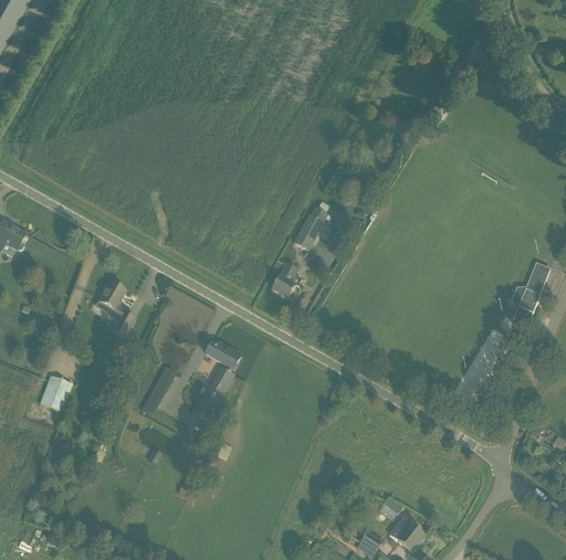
[(0,0),(0,42),(23,0),(0,0)]
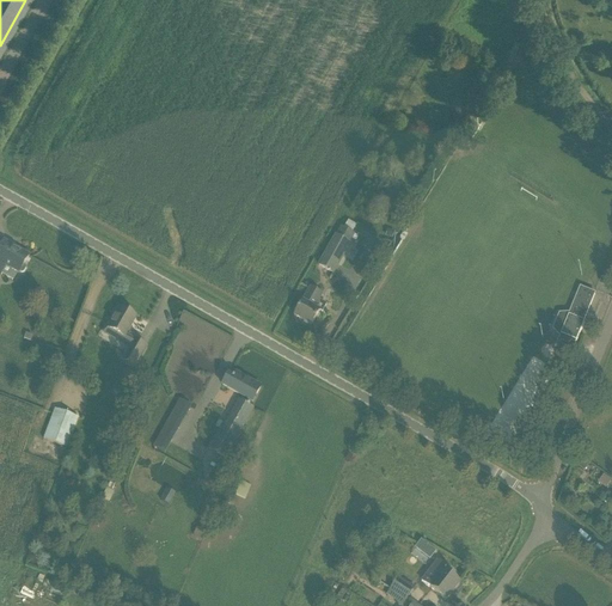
[(515,34),(506,51),(510,54),(520,37),(515,34)]
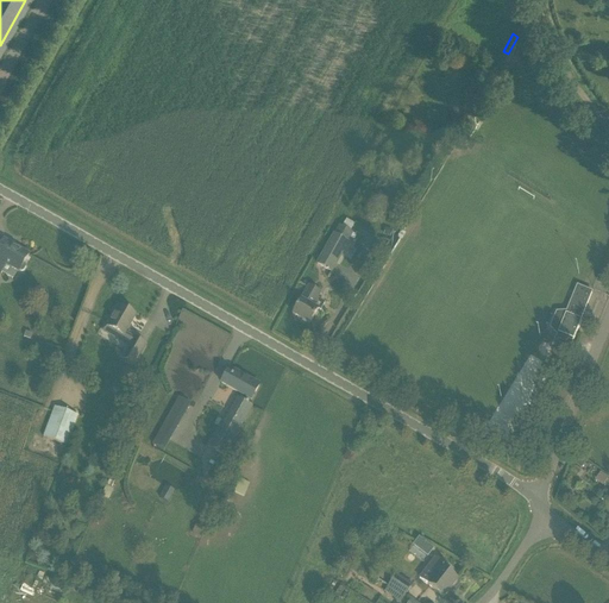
[(381,154),(385,162),(394,157),(388,149),(381,154)]
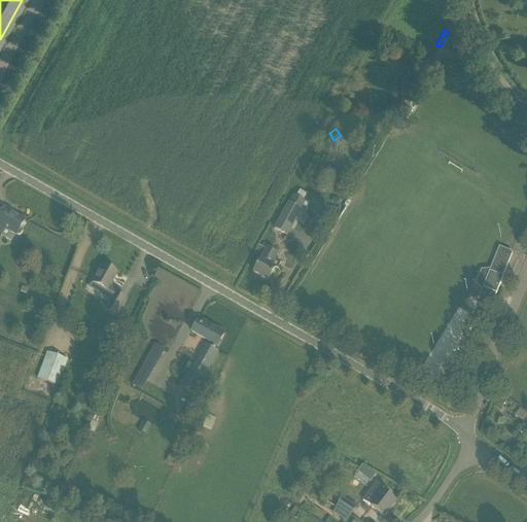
[(289,199),(274,224),(286,232),(301,205),(305,198),(294,192),(289,199)]
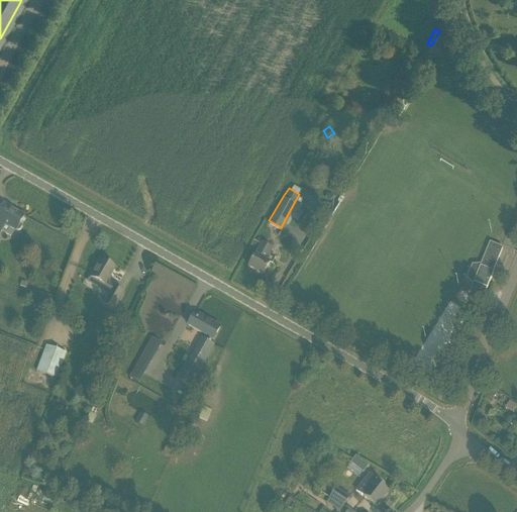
[(0,204),(0,229),(5,221),(15,227),(16,226),(17,227),(19,226),(22,222),(21,220),(20,219),(24,212),(17,208),(16,210),(3,201),(4,200),(3,200),(0,204)]
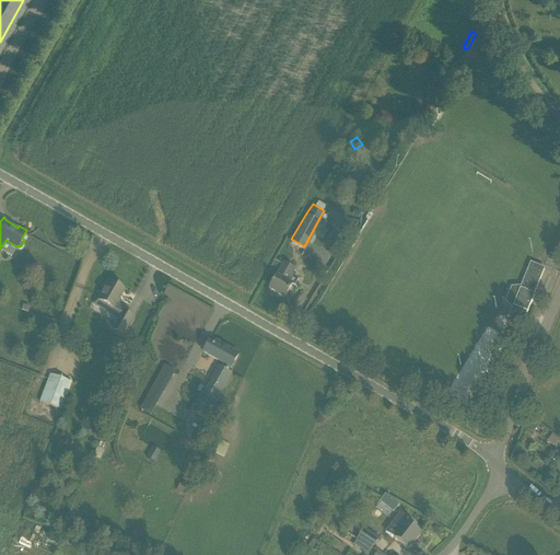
[(269,285),(284,295),(292,280),(287,278),(294,264),(284,258),(269,285)]
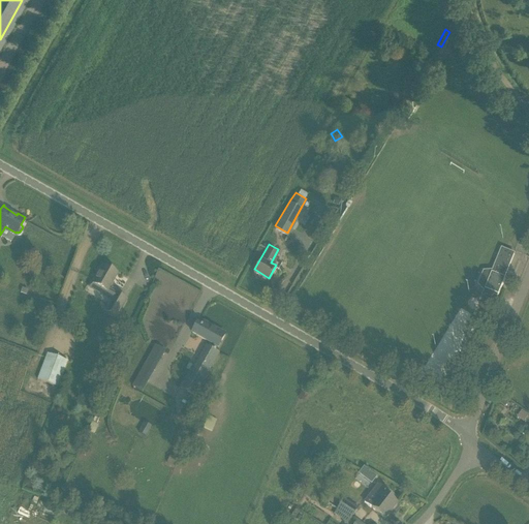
[(481,295),(494,300),(497,290),(498,290),(505,274),(504,274),(515,249),(501,244),(492,269),(481,295)]
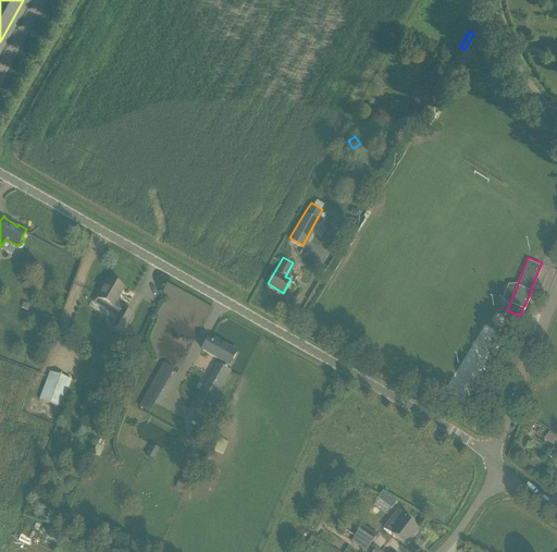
[(108,276),(97,294),(113,303),(124,284),(108,276)]
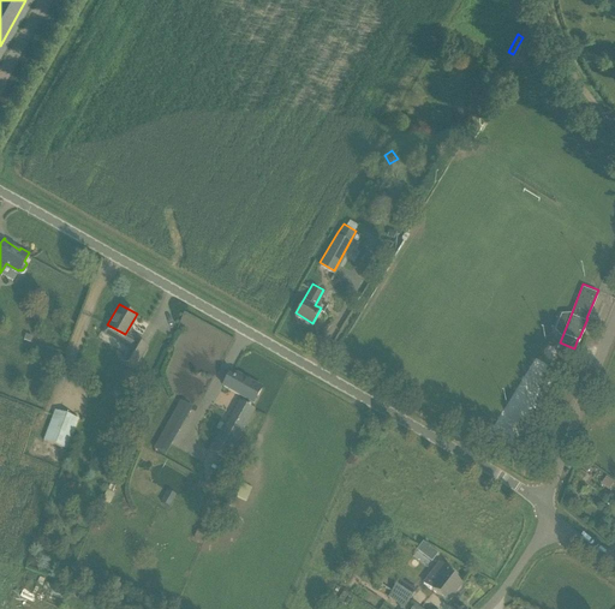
[(127,348),(123,357),(135,364),(147,344),(137,338),(137,339),(130,351),(127,348)]
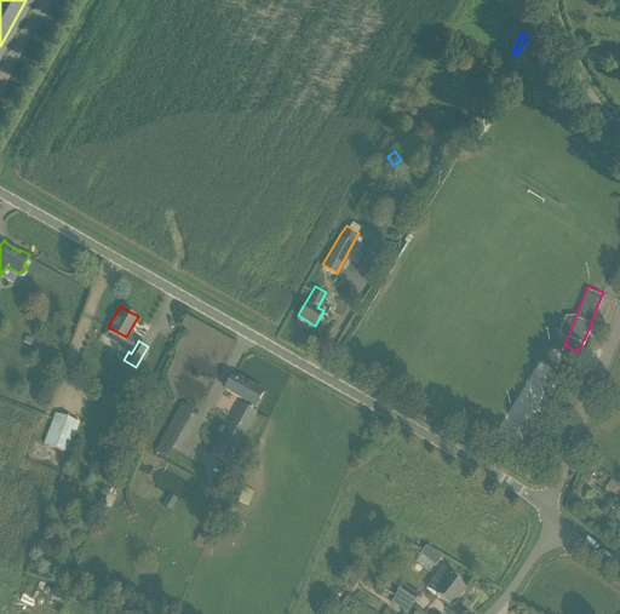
[(211,449),(228,459),(257,409),(253,407),(258,399),(264,388),(253,382),(253,384),(247,380),(248,379),(239,373),(236,378),(235,377),(235,378),(230,376),(224,386),(242,397),(228,424),(225,423),(211,449)]
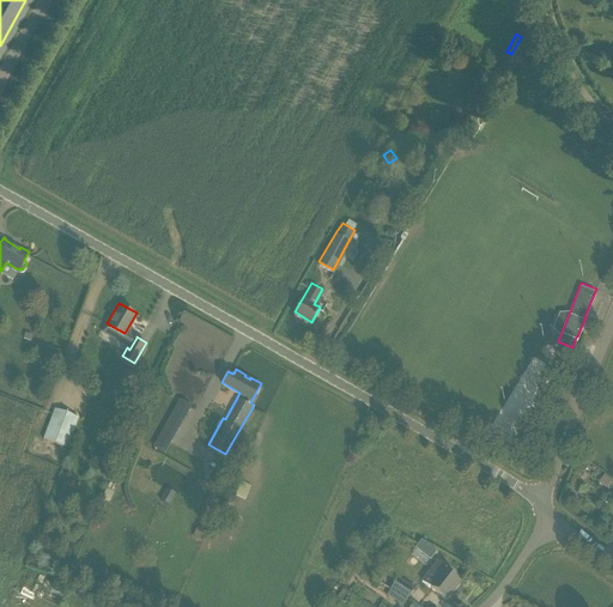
[(153,443),(165,449),(192,402),(180,395),(153,443)]
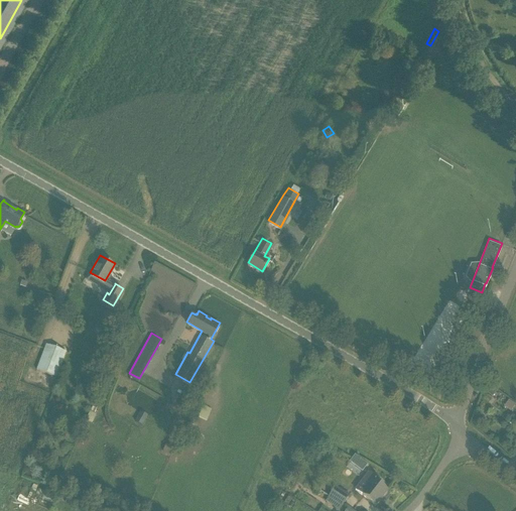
[(44,345),(36,366),(56,374),(67,349),(60,347),(46,341),(44,345)]
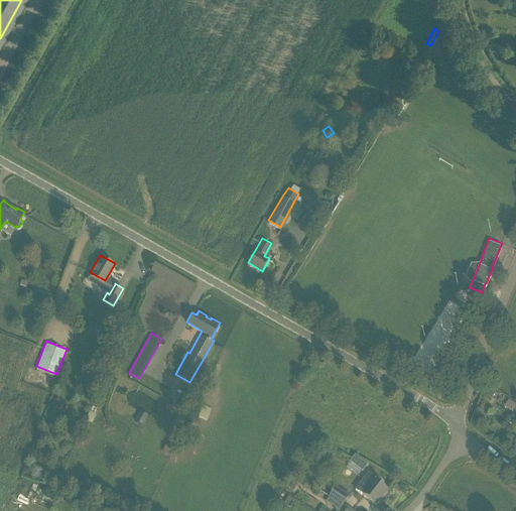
[(209,415),(211,404),(200,402),(198,412),(209,415)]
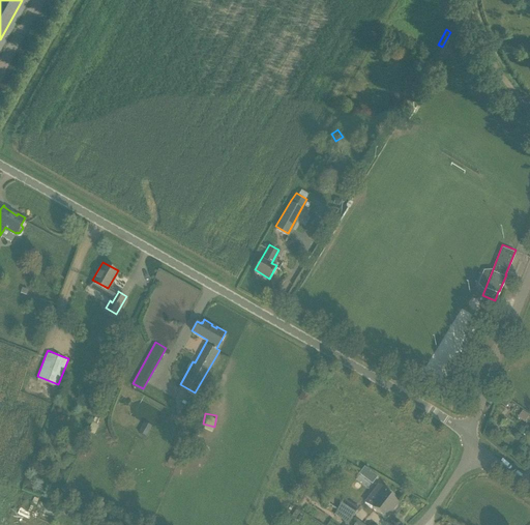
[(142,423),(139,429),(146,434),(150,427),(142,423)]
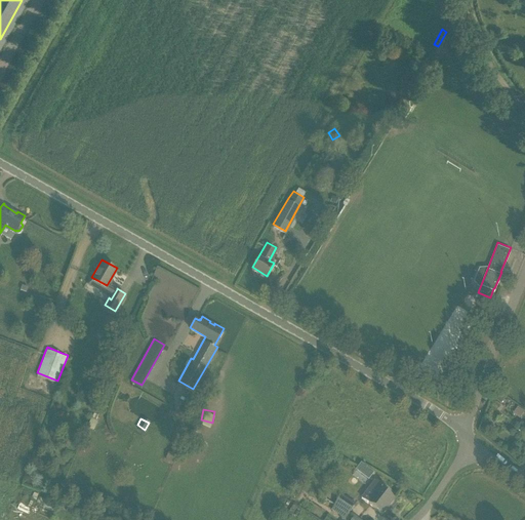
[(174,458),(177,451),(168,447),(165,454),(174,458)]
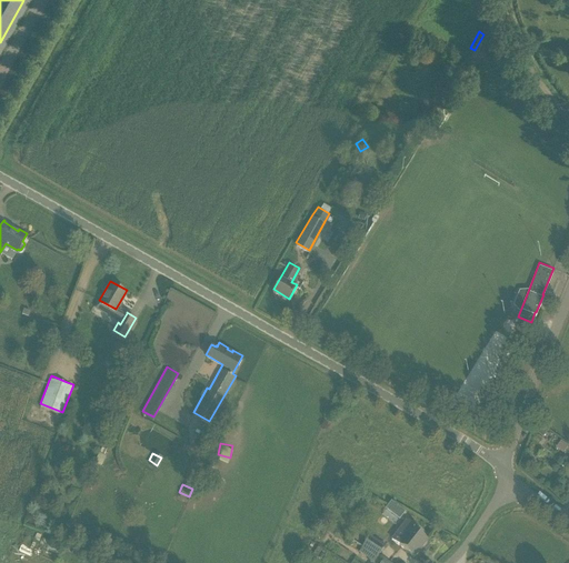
[(388,502),(386,505),(400,516),(406,509),(398,502),(391,498),(388,502)]
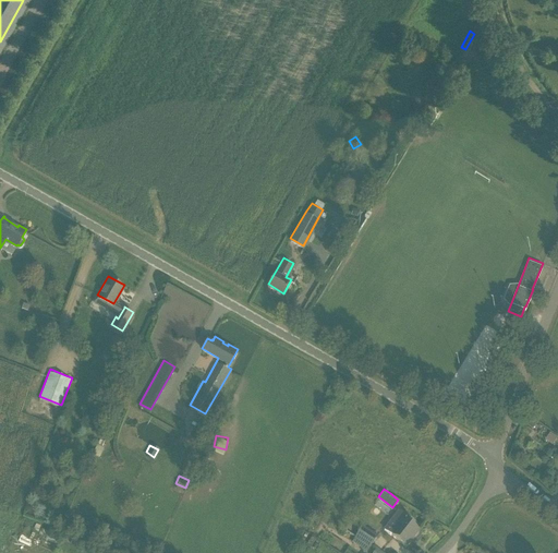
[(320,500),(315,509),(320,512),(326,502),(320,500)]
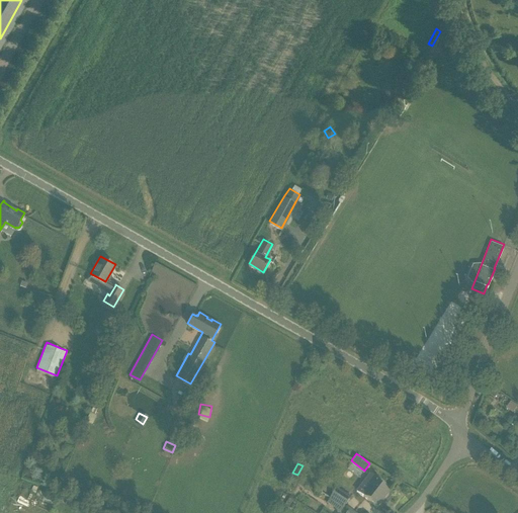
[(369,498),(376,504),(389,489),(375,479),(377,477),(370,471),(364,479),(356,488),(369,498)]
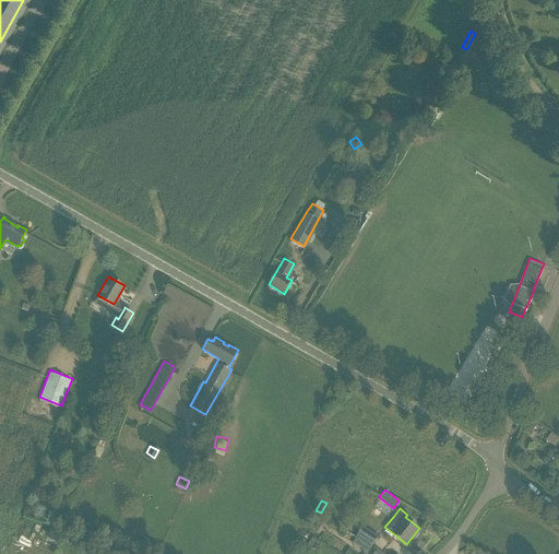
[(353,539),(368,549),(378,533),(363,523),(353,539)]
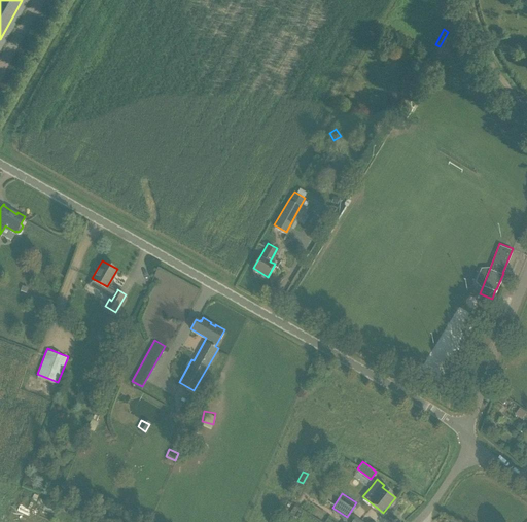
[(104,494),(101,501),(110,505),(113,497),(104,494)]
